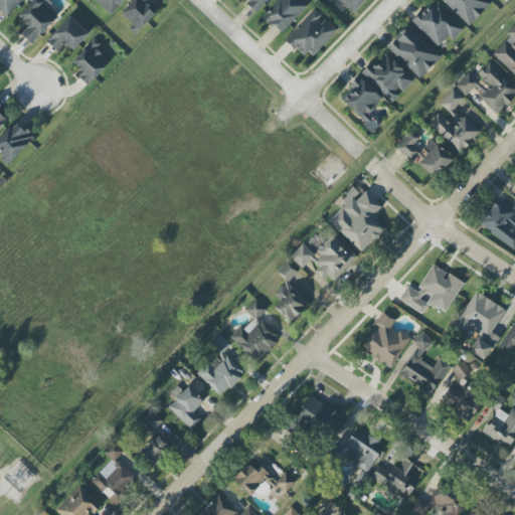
[(21,33),(31,43),(59,18),(42,0),(35,0),(18,16),(28,27),(21,33)]
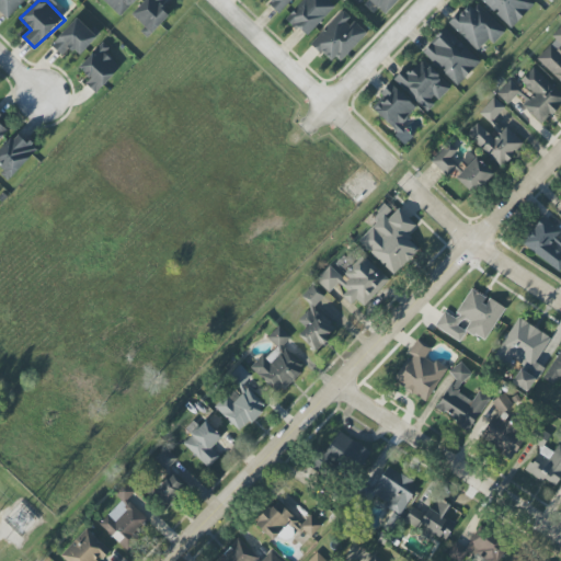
[(169,15),(159,7),(165,0),(145,0),(132,14),(145,26),(140,32),(148,38),(169,15)]
